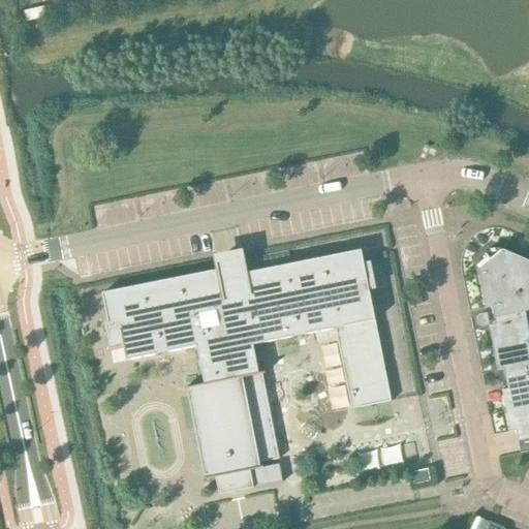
[(216,271),(102,293),(109,322),(105,323),(111,347),(123,344),(126,361),(196,347),(205,384),(185,389),(185,390),(187,390),(205,478),(203,478),(203,480),(216,477),(219,495),(254,488),(282,483),(279,465),(261,468),(260,463),(280,459),(262,374),(265,374),(265,373),(259,374),(253,345),(315,334),(318,333),(319,337),(337,334),(338,342),(351,409),(392,401),(370,290),(376,289),(371,262),(365,263),(362,250),(247,274),(245,265),(244,257),(242,257),(217,262),(216,262),(217,271),(216,271)]
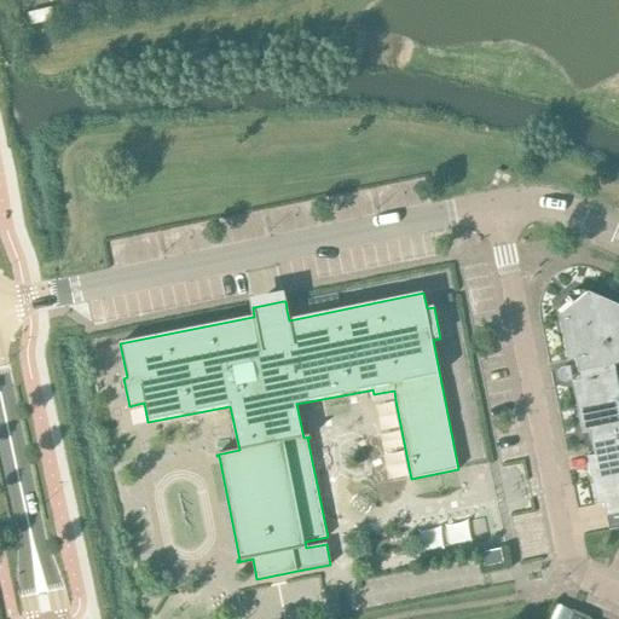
[(580,300),(576,293),(561,304),(567,311),(559,318),(568,362),(576,360),(580,381),(572,382),(578,410),(618,401),(618,385),(615,366),(618,363),(618,305),(589,293),(580,300)]
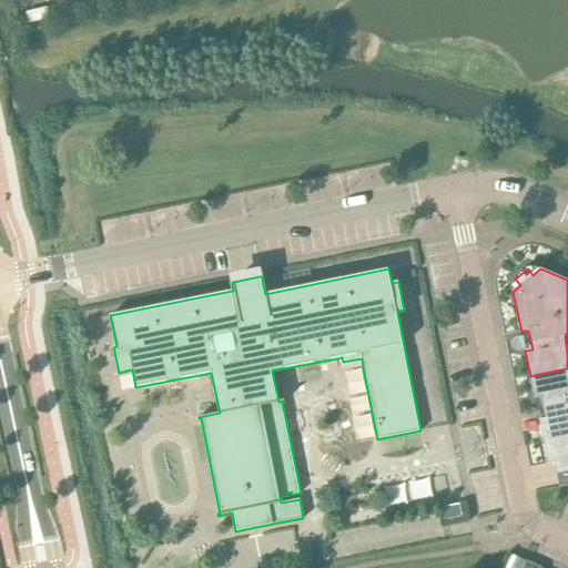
[(567,368),(530,376),(535,398),(541,397),(544,407),(567,402),(567,368)]
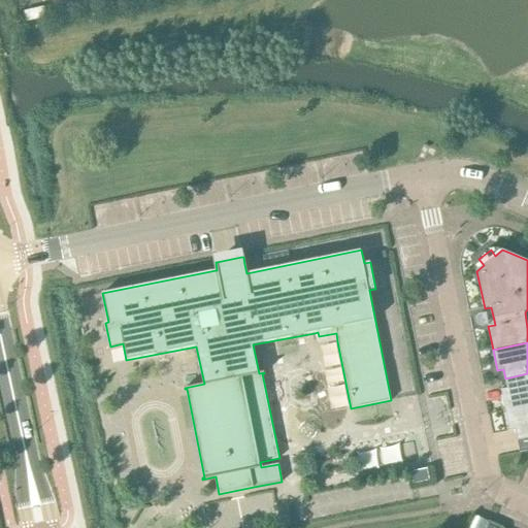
[(527,405),(527,373),(505,378),(507,389),(501,390),(505,410),(527,405)]
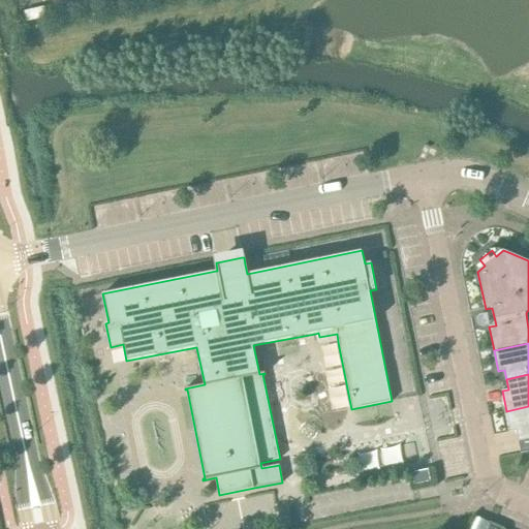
[(528,406),(506,411),(510,432),(517,431),(521,453),(528,450),(528,406)]
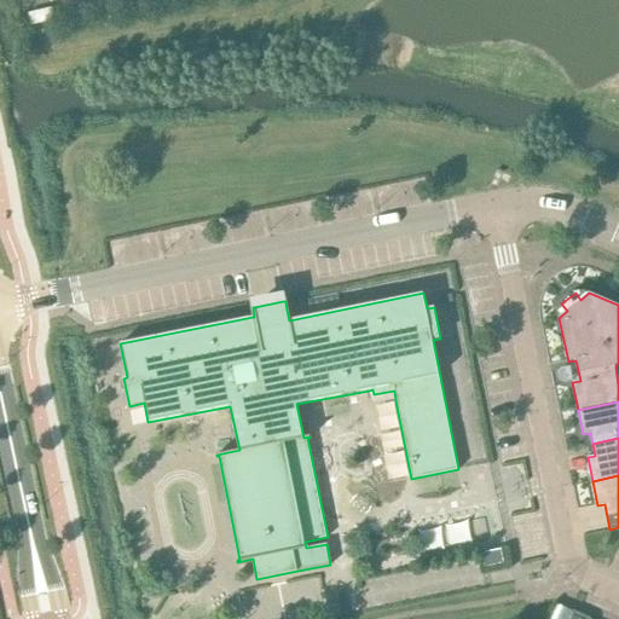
[(501,549),(482,553),(485,568),(504,563),(501,549)]
